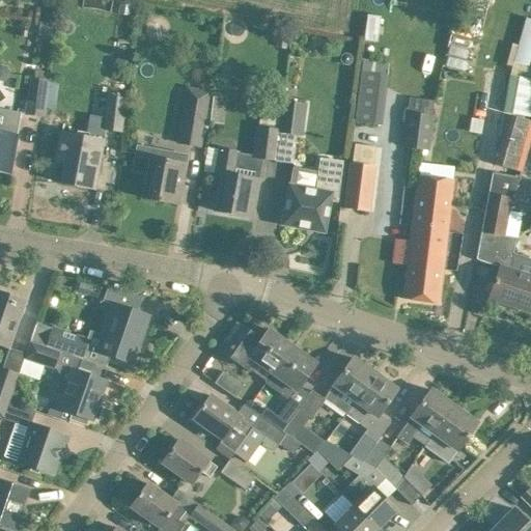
[(367,14),(363,39),(375,42),(380,16),(367,14)]
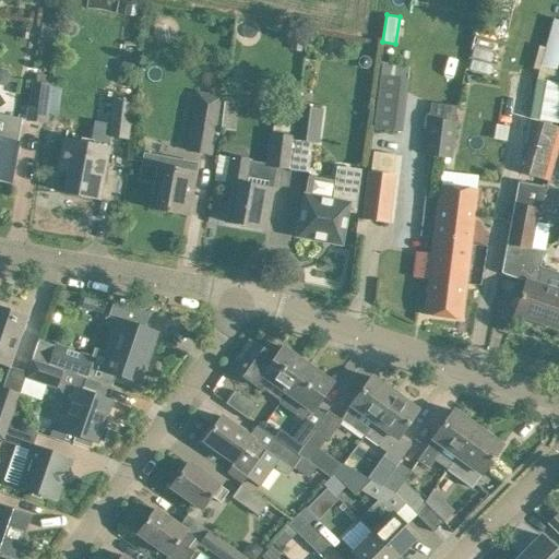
[(40,28),(39,37),(54,39),(55,31),(56,28),(40,26),(40,28)]
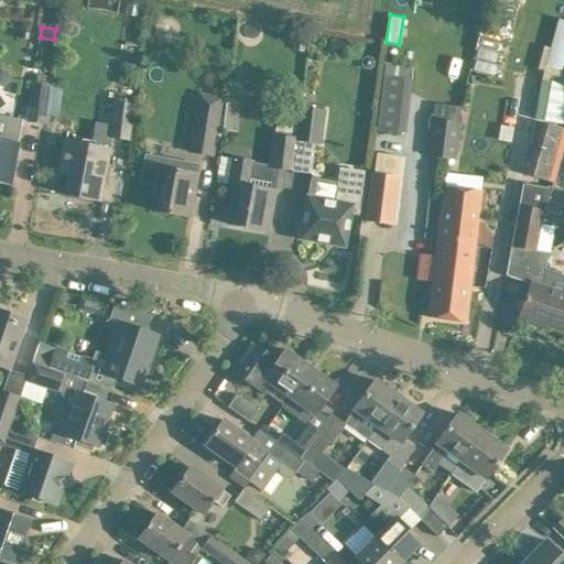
[(294,32),(292,51),(304,52),(306,34),(294,32)]
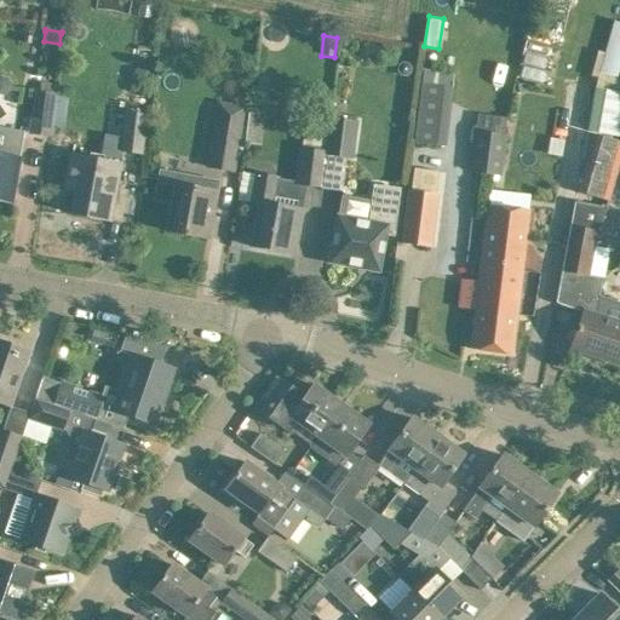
[(397,64),(396,70),(400,75),(406,75),(411,72),(411,67),(407,62),(402,62),(397,64)]
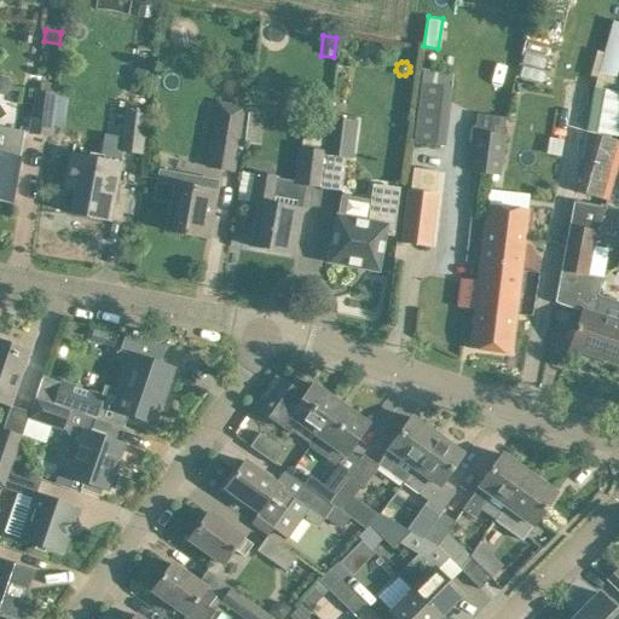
[(35,92),(29,136),(50,138),(51,129),(56,97),(56,94),(57,84),(40,81),(39,92),(35,92)]
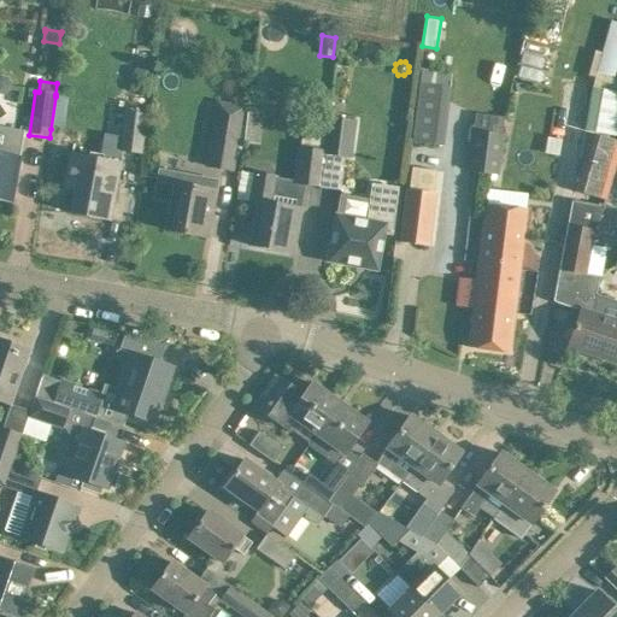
[(419,82),(412,142),(442,146),(451,87),(419,82)]
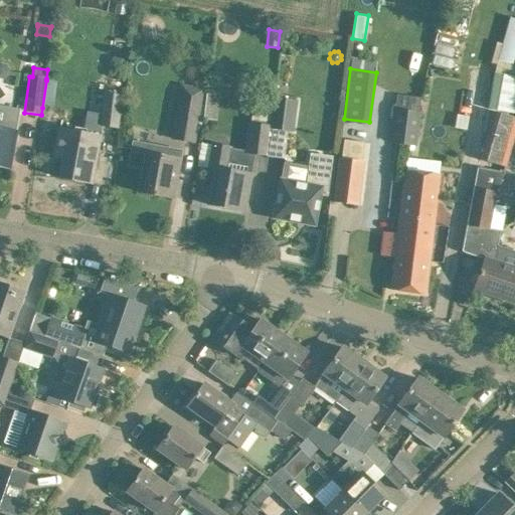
[(514,76),(495,73),(489,108),(511,112),(514,112),(514,76)]
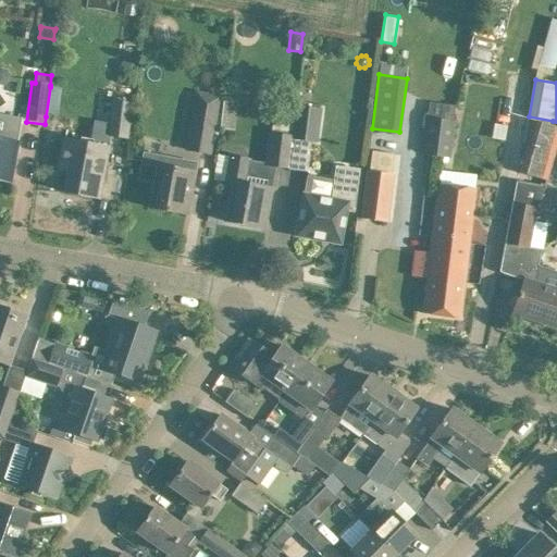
[(223,100),(219,128),(234,131),(238,102),(223,100)]
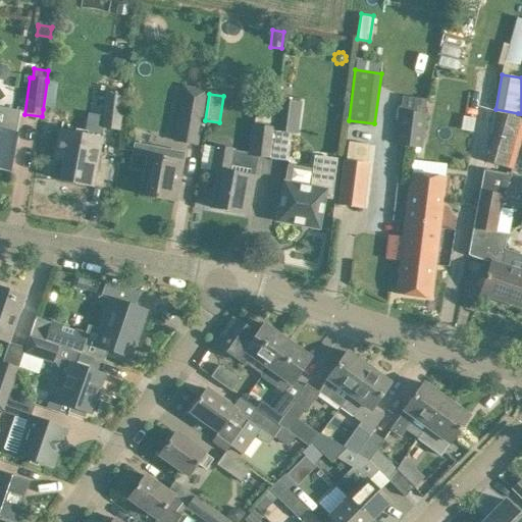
[(102,114),(101,126),(103,126),(118,128),(120,116),(122,97),(105,95),(102,114)]
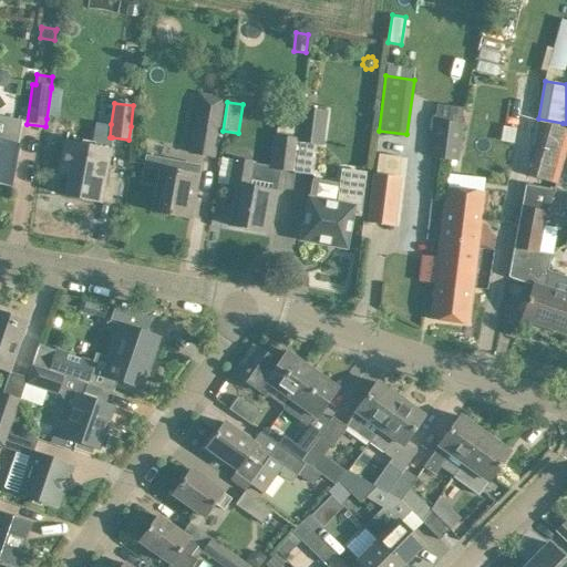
[(300,116),(294,171),(310,173),(313,144),(321,145),(327,110),(299,105),(298,116),(300,116)]
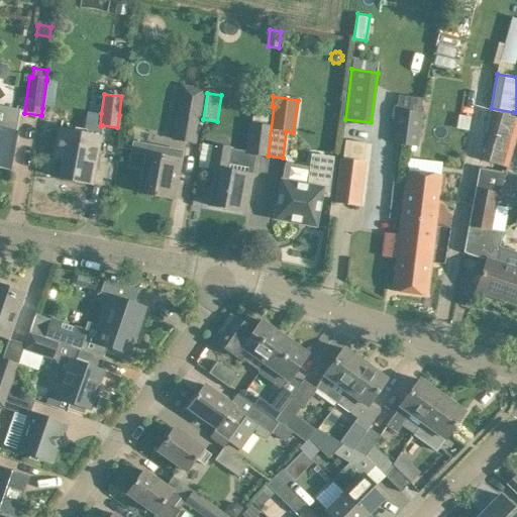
[(394,144),(417,147),(422,98),(400,96),(394,144)]
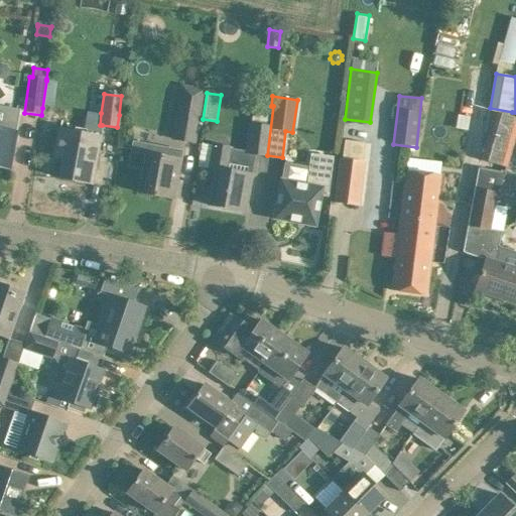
[(0,166),(9,168),(13,149),(19,118),(20,108),(0,104),(0,166)]
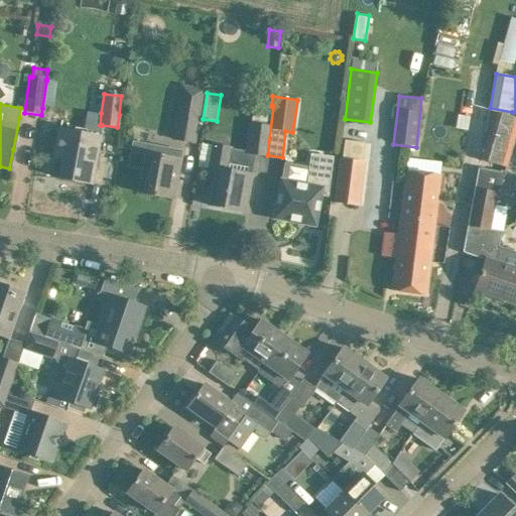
[(254,153),(267,155),(273,106),(271,106),(254,104),(251,124),(249,123),(245,151),(245,152),(254,153)]
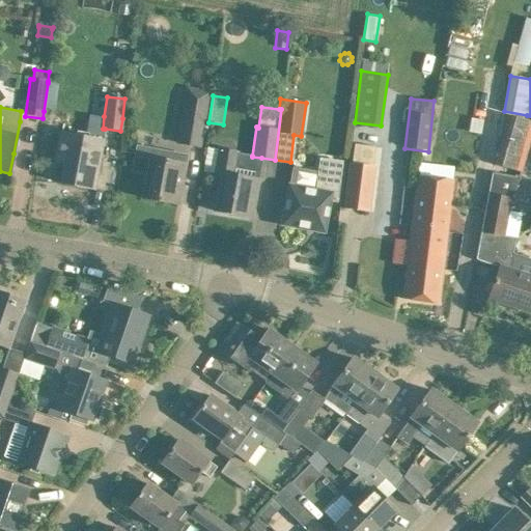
[(60,141),(56,162),(64,164),(60,183),(93,189),(98,168),(103,139),(105,129),(103,129),(104,116),(89,114),(86,136),(61,132),(60,141)]
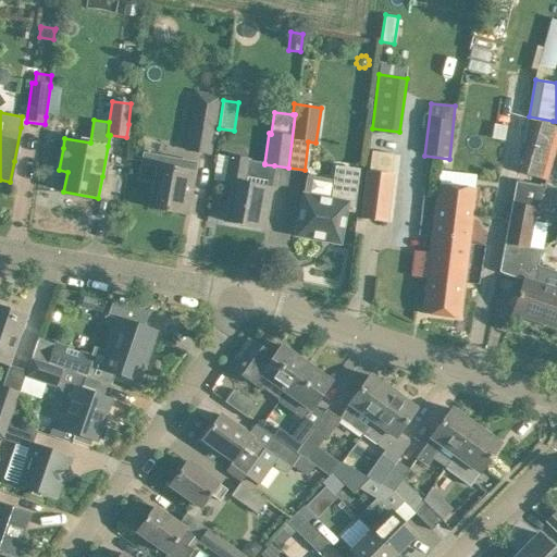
[(556,127),(534,122),(519,172),(546,181),(556,144),(556,127)]
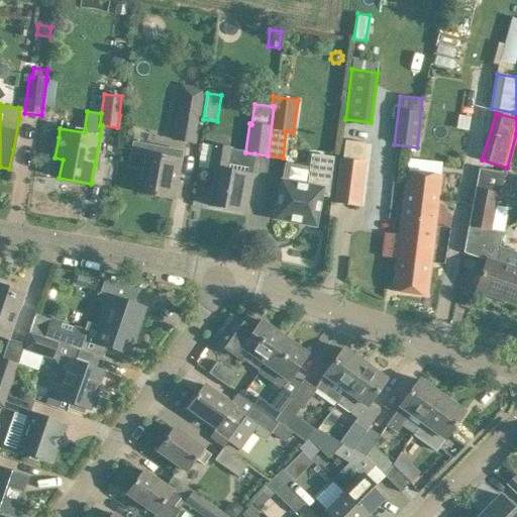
[(178,114),(174,139),(194,142),(198,118),(178,114)]
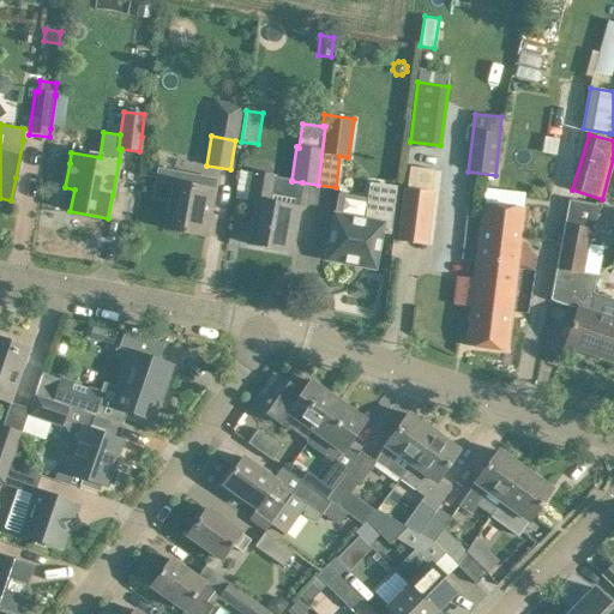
[(405,188),(404,188),(398,241),(426,245),(433,192),(432,192),(434,169),(409,167),(405,188)]
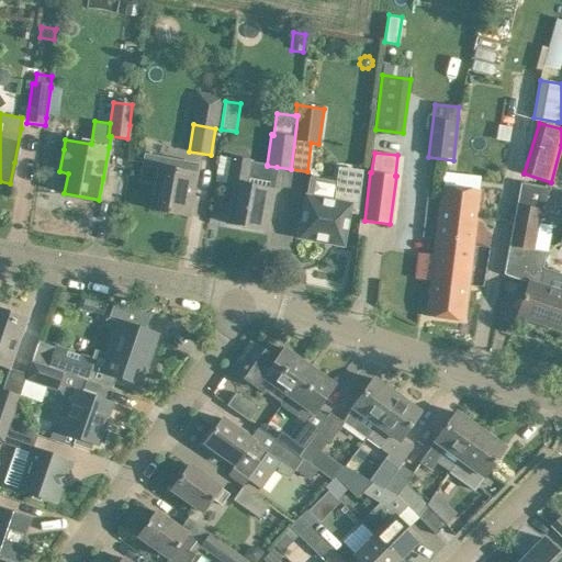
[(145,154),(141,180),(156,182),(155,184),(155,188),(150,210),(188,216),(192,194),(195,172),(198,164),(145,154)]
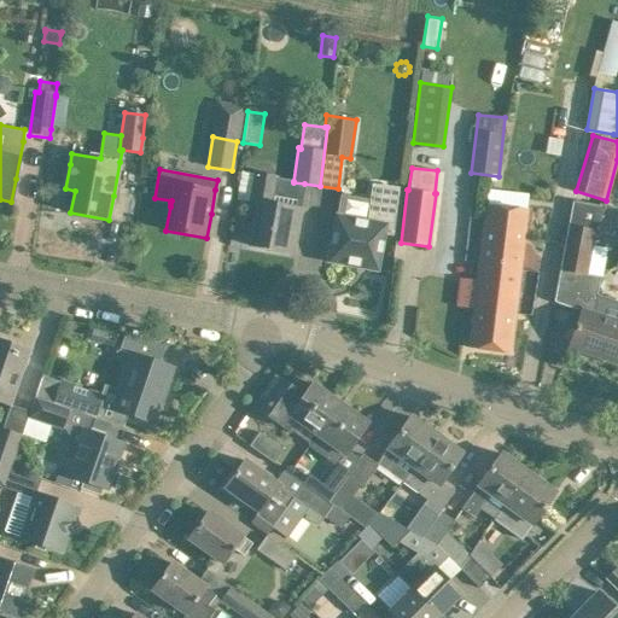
[(250,245),(285,251),(287,237),(295,238),(301,208),(273,203),(278,178),(255,173),(250,203),(257,204),(254,221),(249,223),(246,237),(250,240),(250,245)]
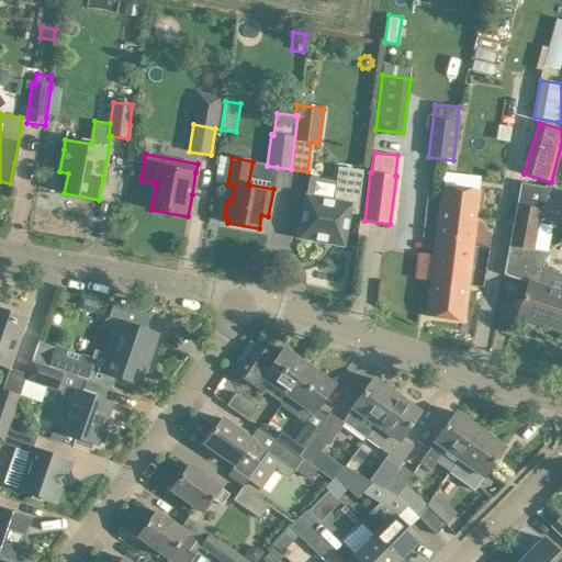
[(301,221),(298,238),(315,242),(315,239),(341,244),(347,212),(350,212),(357,213),(359,191),(361,171),(339,168),(337,182),(335,200),(307,195),(307,198),(306,199),(303,221),(301,221)]
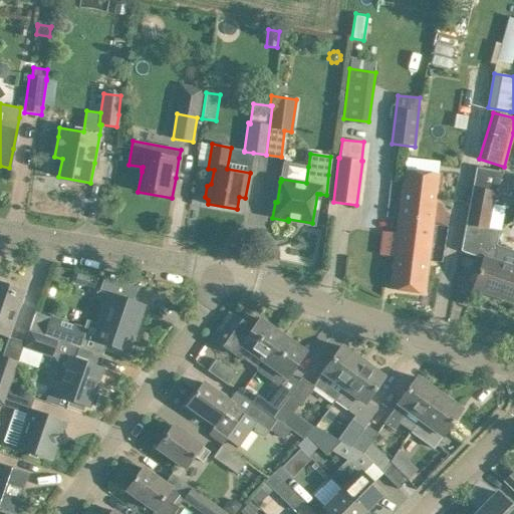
[(405,170),(399,218),(433,222),(438,174),(440,162),(406,158),(405,170)]
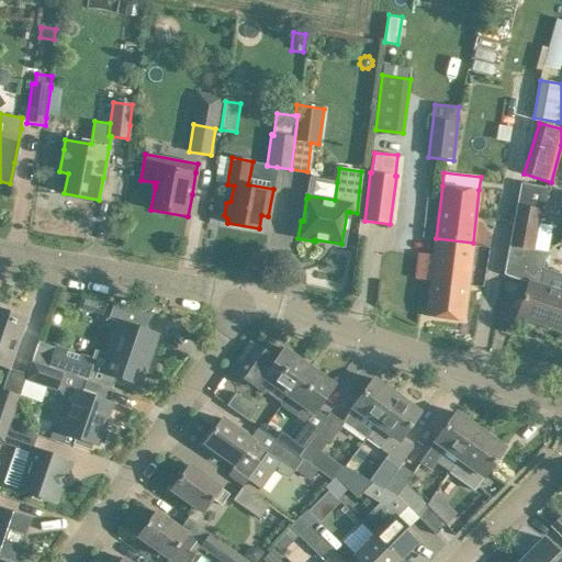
[(509,244),(504,274),(529,281),(525,295),(517,316),(561,330),(561,273),(542,268),(542,267),(546,251),(536,249),(535,249),(541,211),(517,205),(509,244)]
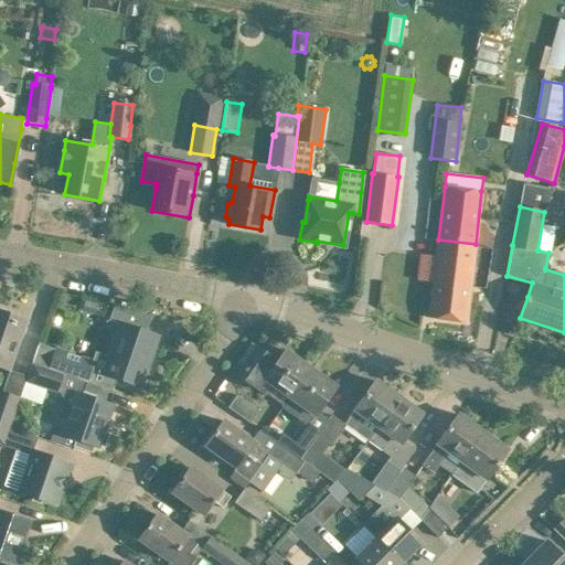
[(438,240),(429,318),(466,322),(476,244),(438,240)]
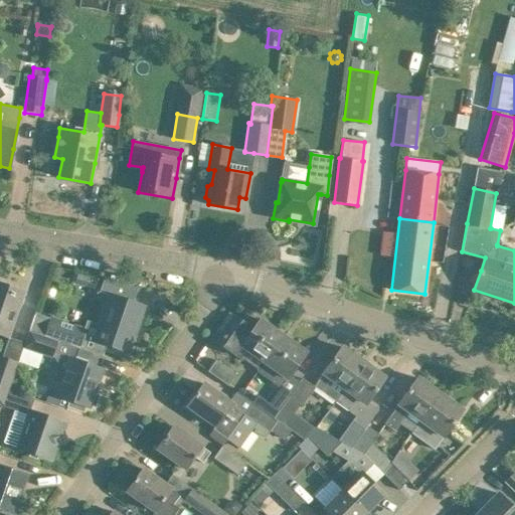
[(94,341),(109,346),(128,352),(144,306),(133,302),(138,288),(105,277),(99,292),(109,296),(94,341)]
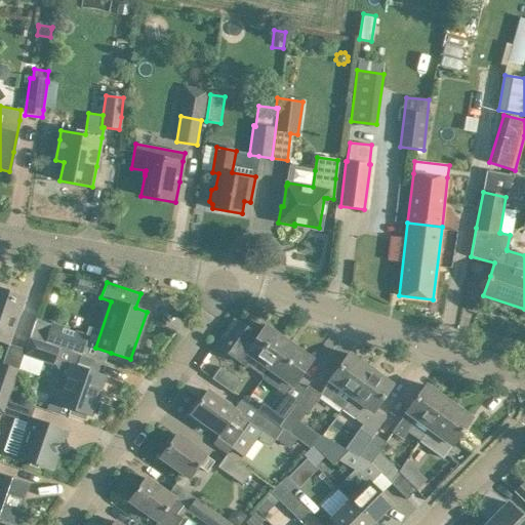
[(0,339),(8,344),(9,344),(19,317),(26,297),(0,288),(0,339)]
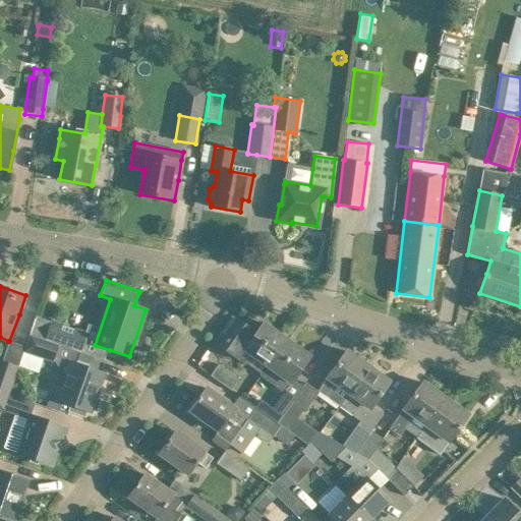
[(238,320),(218,346),(227,352),(235,358),(238,360),(244,364),(245,363),(252,354),(269,366),(287,340),(263,323),(255,333),(246,326),(238,320)]
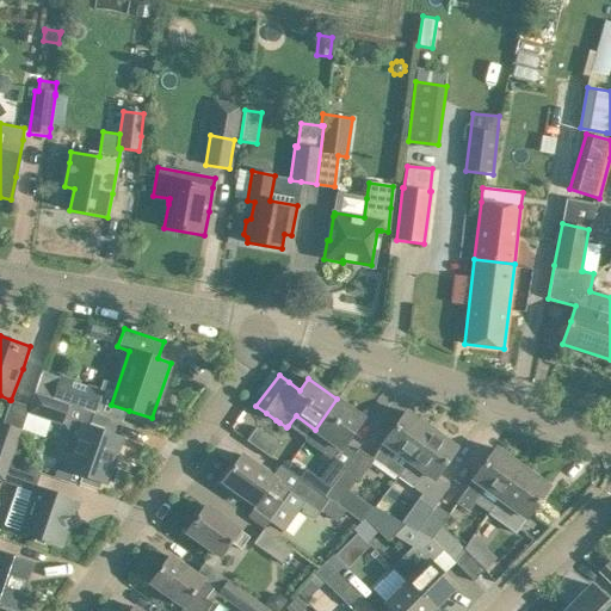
[(61,377),(53,400),(67,405),(93,413),(100,390),(61,377)]
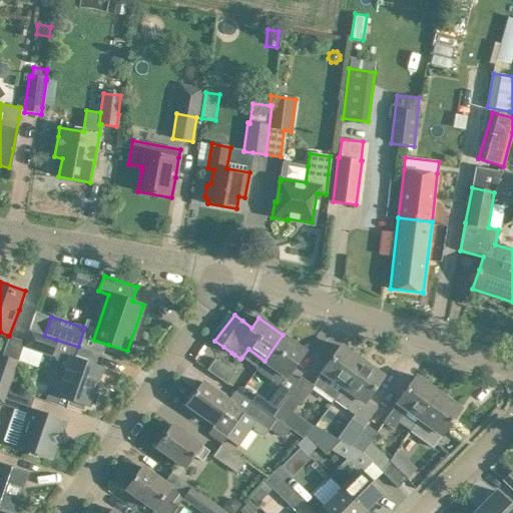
[(25,341),(23,345),(42,351),(51,354),(56,340),(44,336),(28,331),(25,341)]
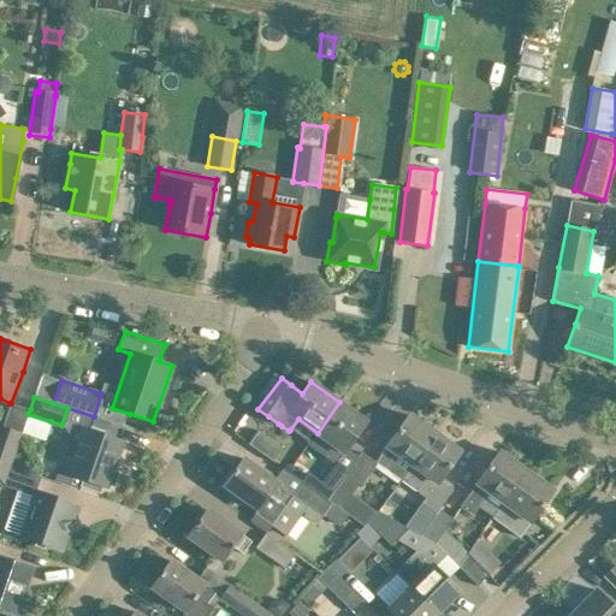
[(318,433),(308,445),(336,465),(366,421),(339,402),(318,433)]
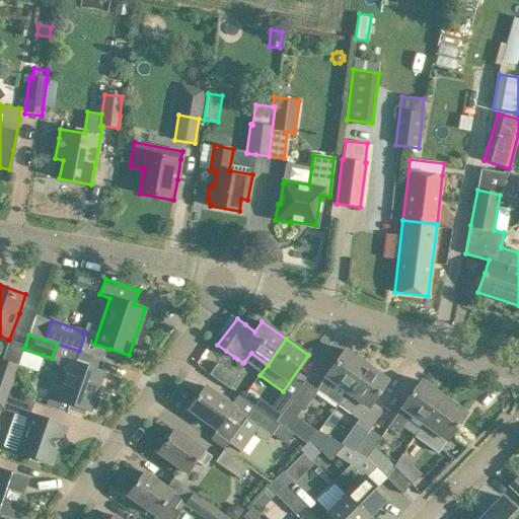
[(332,366),(315,389),(337,404),(365,365),(344,350),(332,366)]
